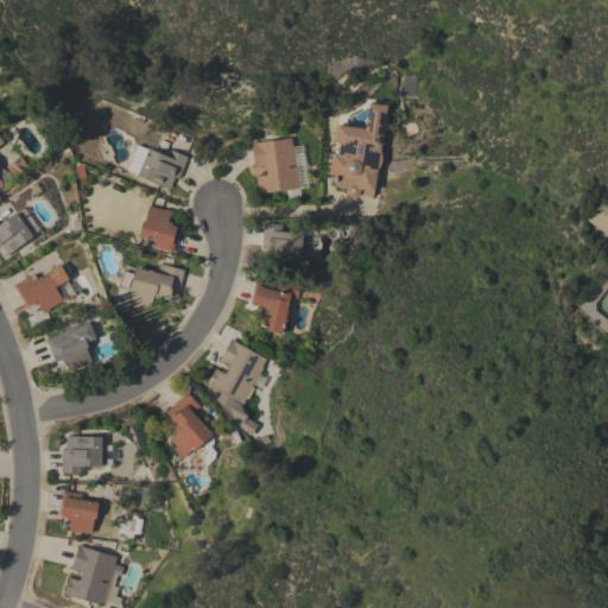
[(251,141),(257,141),(257,143),(291,138),(292,146),(293,146),(295,153),(293,154),(295,164),(296,164),(298,188),(258,194),(255,176),(266,175),(265,165),(259,166),(259,168),(253,169),(251,141)]
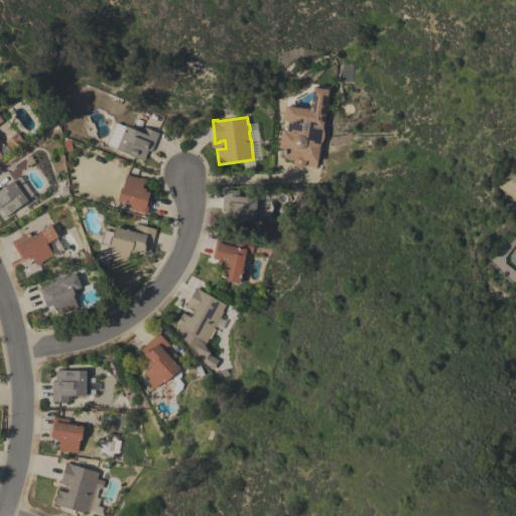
[(306,165),(286,160),(287,158),(286,158),(287,154),(284,153),(285,149),(276,148),(277,142),(278,142),(281,129),(294,132),(294,130),(295,130),(297,125),(308,128),(306,133),(308,134),(304,148),(309,149),(306,165)]
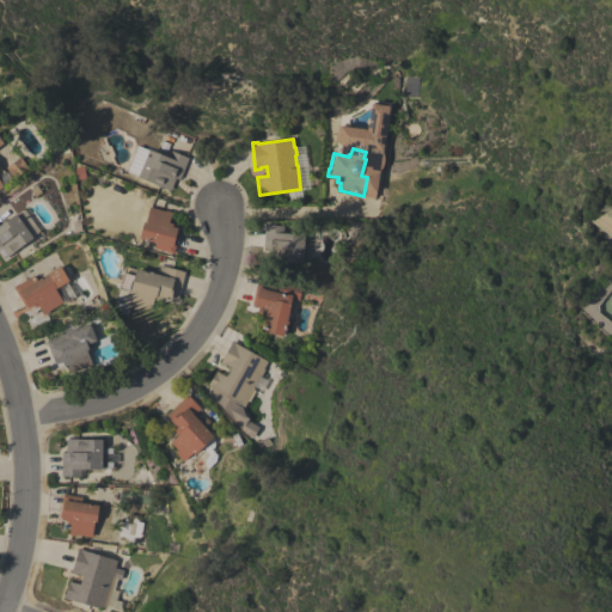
[(179,181),(175,178),(170,191),(158,187),(159,185),(138,177),(148,150),(167,158),(170,151),(188,158),(179,181)]
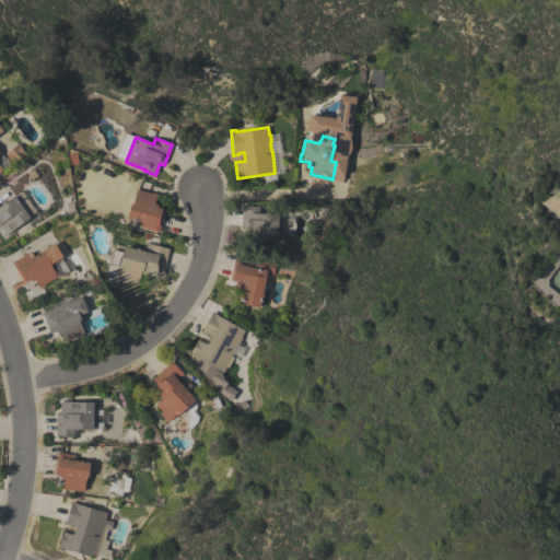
[(18,143),(25,154),(12,164),(4,153),(18,143)]
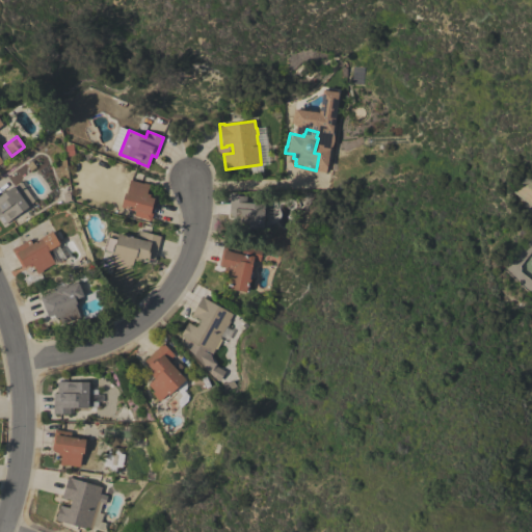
[(531,176),(531,207),(512,192),(527,173),(531,176)]
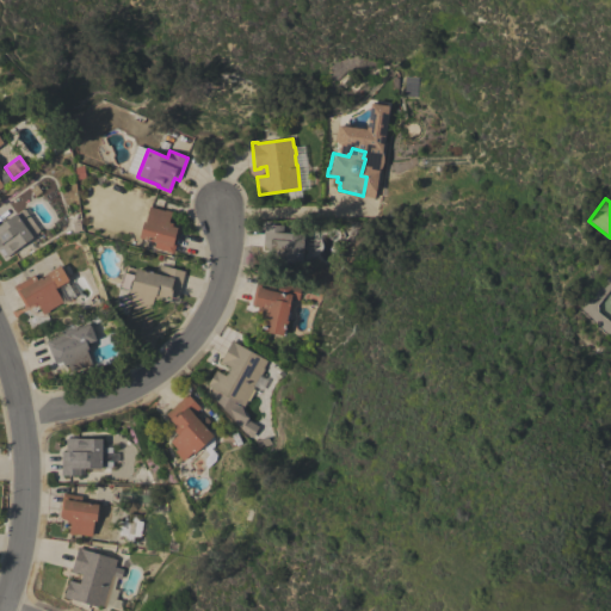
[(173,254),(166,252),(166,251),(154,248),(155,242),(139,238),(143,222),(144,222),(149,207),(165,211),(165,210),(171,211),(168,222),(172,223),(172,227),(177,228),(176,229),(179,230),(173,254)]
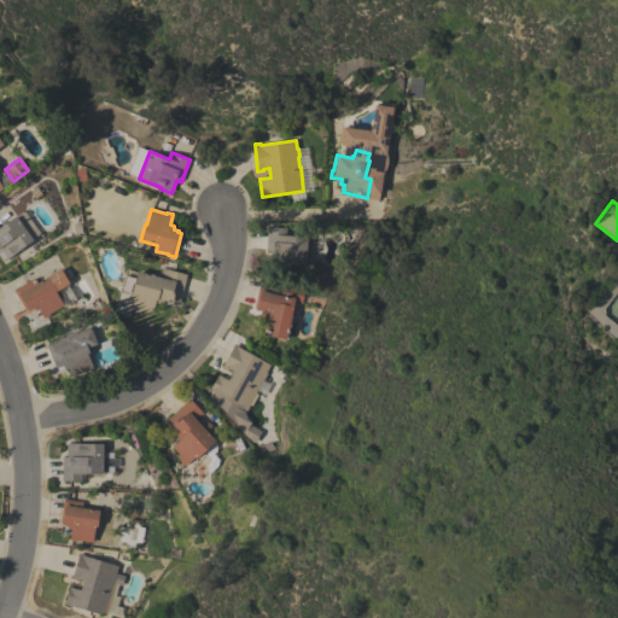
[(0,226),(15,216),(33,240),(4,261),(0,256),(0,226)]
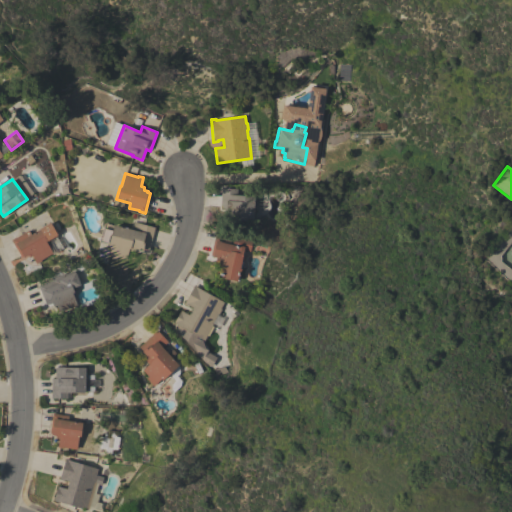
[(253,221),(225,220),(226,209),(220,208),(221,188),(237,189),(236,195),(254,196),(253,221)]
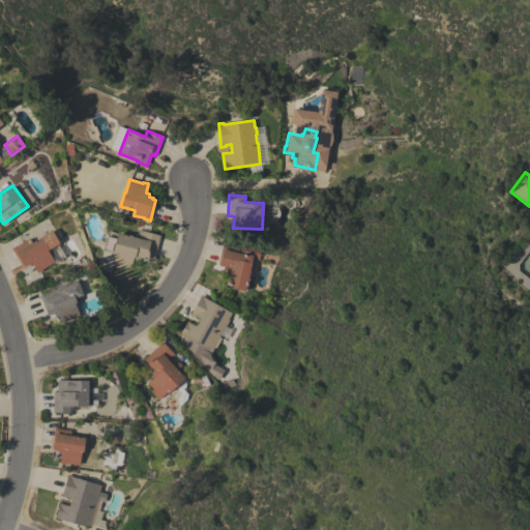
[(153,260),(148,258),(147,259),(140,257),(139,261),(133,260),(130,268),(121,266),(121,268),(110,265),(111,262),(110,261),(112,253),(102,249),(106,236),(116,238),(117,233),(137,237),(139,230),(159,235),(153,260)]
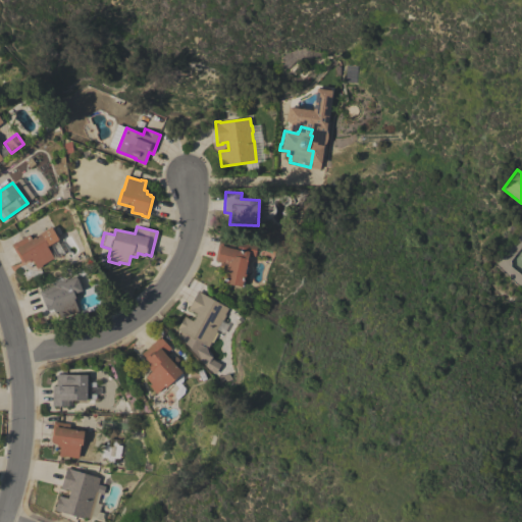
[(11,245),(29,235),(31,239),(51,227),(58,240),(47,247),(53,258),(42,264),(42,265),(37,268),(33,261),(30,262),(29,260),(24,263),(23,261),(21,262),(11,245)]
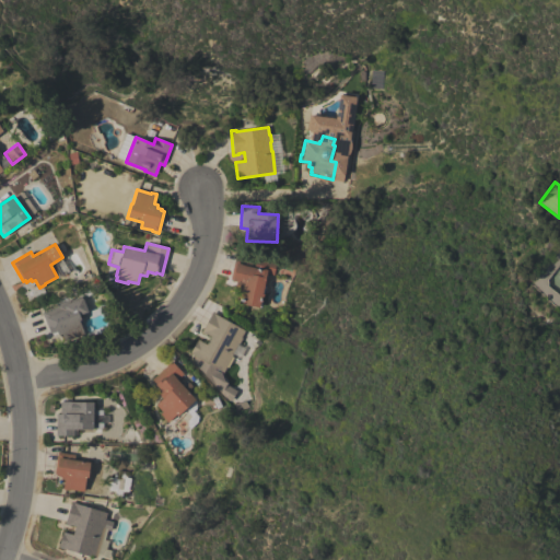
[(234,257),(255,261),(256,258),(276,263),(273,275),(266,273),(264,286),(265,286),(260,306),(259,306),(258,307),(241,304),(242,301),(236,300),(238,288),(235,287),(236,282),(232,281),(232,279),(230,279),(234,257)]
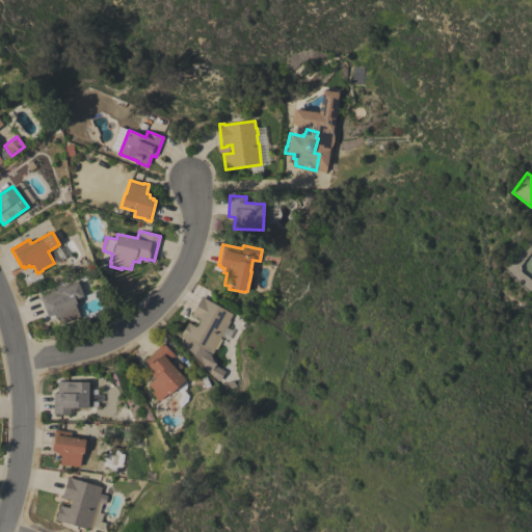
[(263,261),(266,249),(277,253),(274,264),(263,261)]
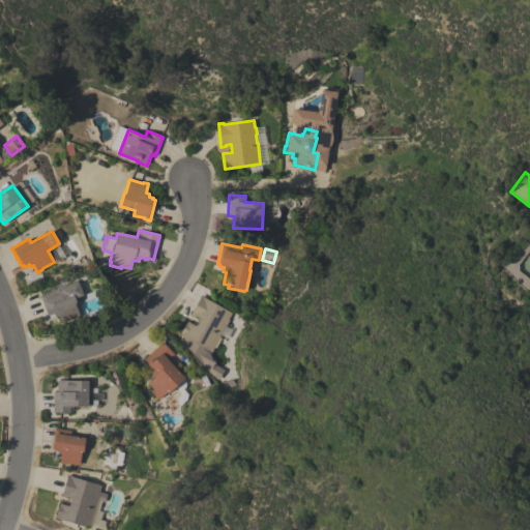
[(38,295),(45,293),(45,294),(55,290),(57,294),(59,294),(57,289),(69,284),(76,302),(75,303),(80,316),(61,323),(58,316),(55,317),(54,314),(49,316),(48,315),(47,315),(38,295)]
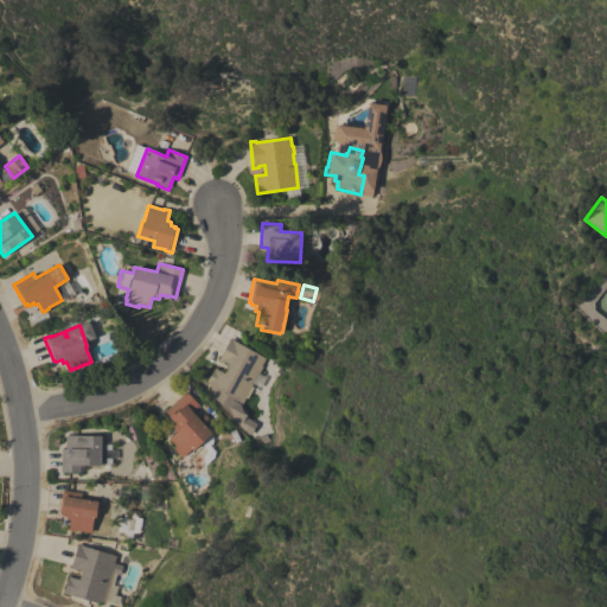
[(211,387),(205,383),(215,368),(223,374),(229,365),(223,362),(222,363),(217,360),(230,337),(235,340),(235,342),(264,358),(264,360),(266,362),(263,366),(262,365),(256,375),(259,377),(255,384),(251,383),(250,384),(253,385),(242,403),(234,398),(232,400),(240,404),(242,413),(246,415),(246,417),(257,423),(251,434),(243,430),(209,393),(211,387)]
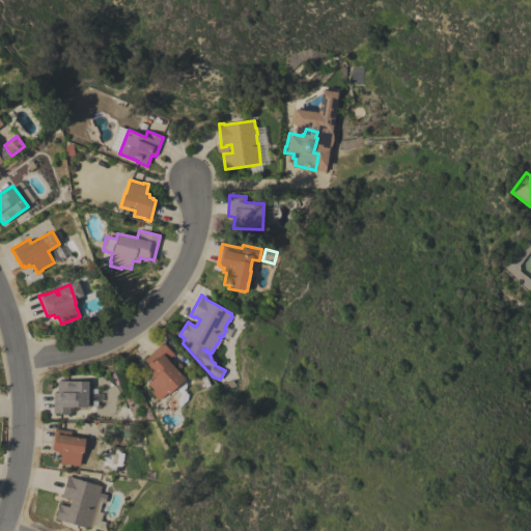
[(162,342),(173,355),(167,360),(185,379),(168,394),(167,393),(159,400),(151,393),(154,391),(147,384),(155,378),(149,373),(152,370),(147,365),(148,364),(143,360),(162,342)]
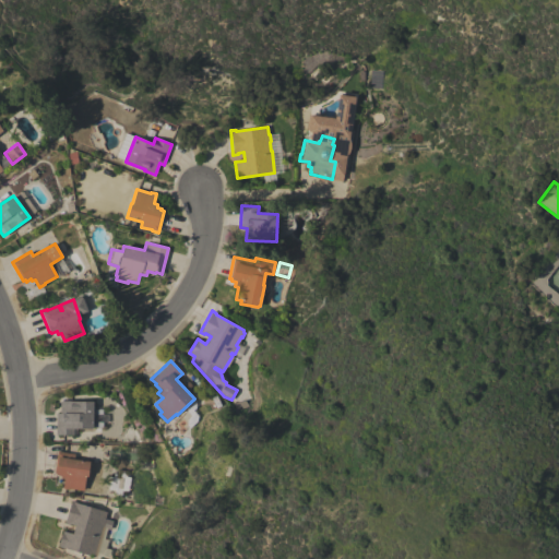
[(56,413),(60,414),(60,401),(93,402),(93,415),(95,415),(95,420),(93,420),(93,429),(73,429),(73,435),(56,435),(56,413)]
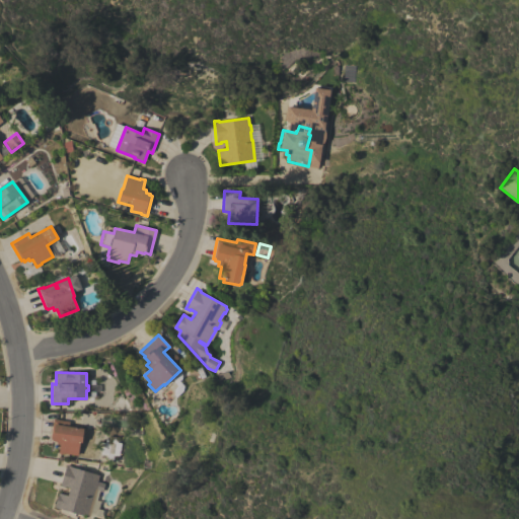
[(53,419),(69,421),(69,427),(83,429),(81,443),(79,442),(79,445),(81,445),(80,450),(78,449),(77,455),(65,453),(64,454),(58,453),(60,445),(56,444),(57,441),(52,441),(53,439),(50,439),(53,419)]
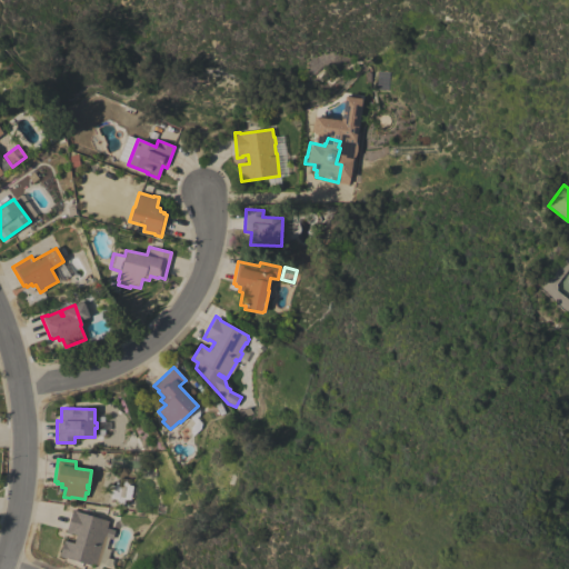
[(63,540),(73,543),(76,535),(71,533),(70,535),(66,532),(72,509),(78,511),(77,511),(108,521),(107,528),(115,530),(112,539),(107,537),(102,550),(107,552),(102,566),(91,562),(90,566),(59,556),(63,540)]
